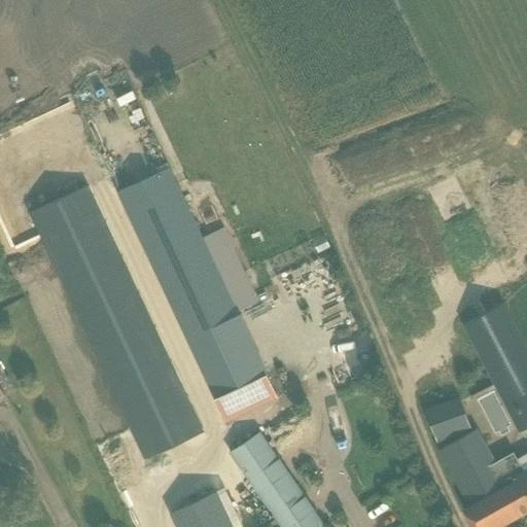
[(278,398),(266,374),(170,168),(117,192),(225,423),(278,398)]
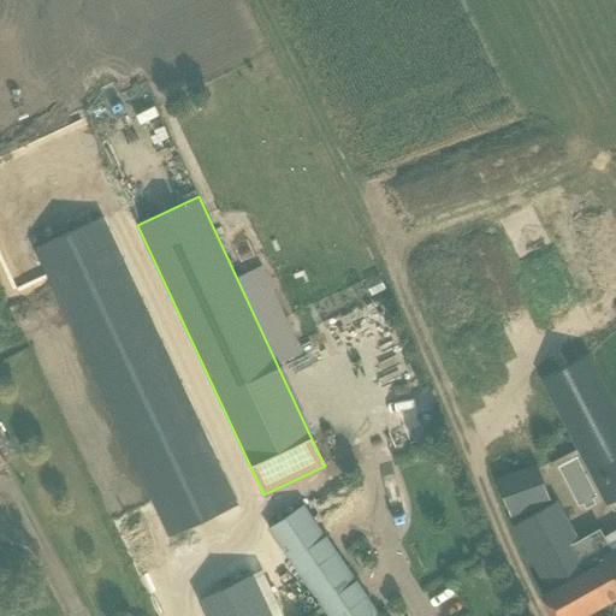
[(35,249),(170,537),(237,505),(102,218),(35,249)]
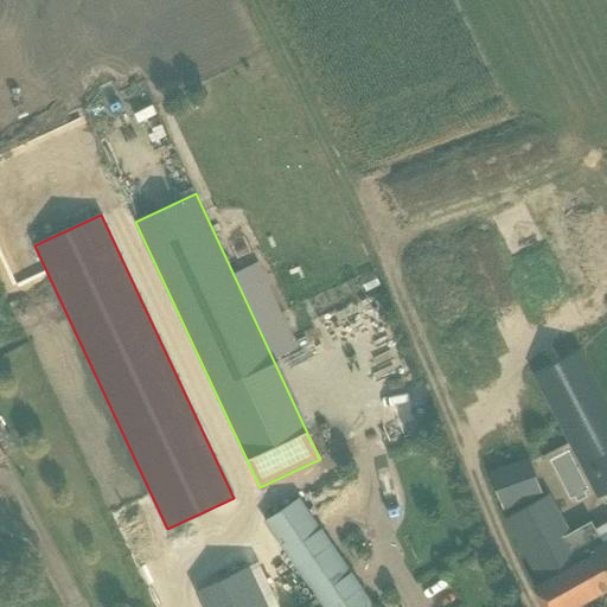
[(374,272),(360,278),(366,291),(379,285),(374,272)]
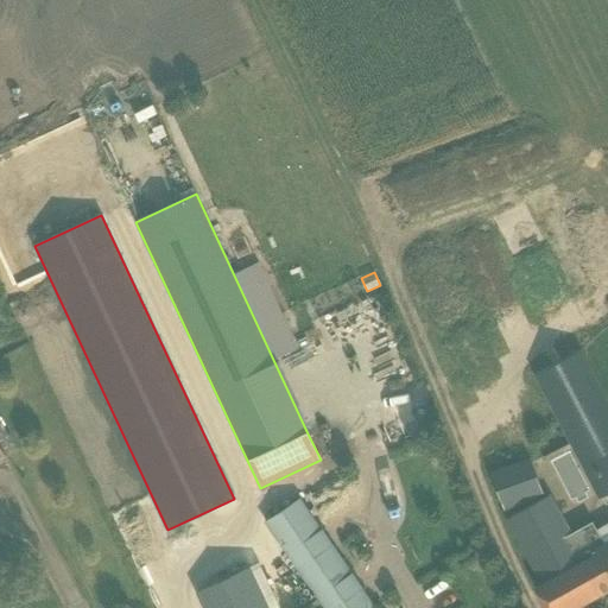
[(607,405),(578,350),(534,374),(563,429),(567,435),(590,481),(603,474),(607,482),(607,405)]
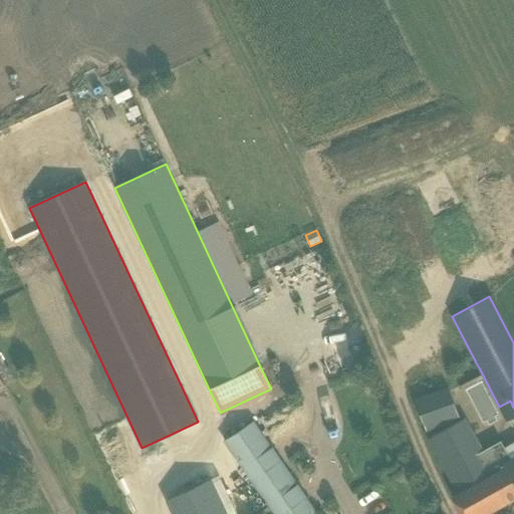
[(0,382),(2,381),(1,379),(11,373),(0,354),(0,382)]
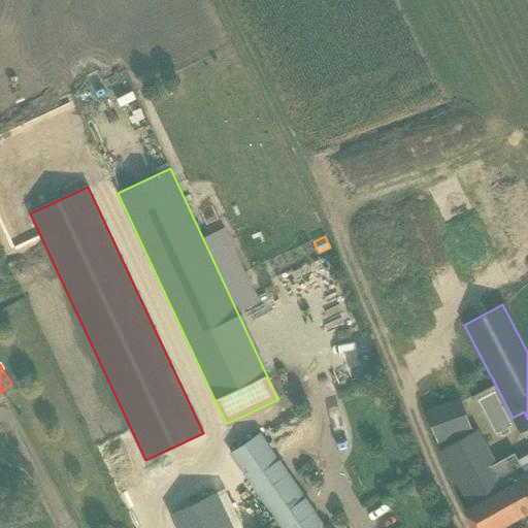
[(482,409),(493,407),(490,390),(479,392),(482,409)]
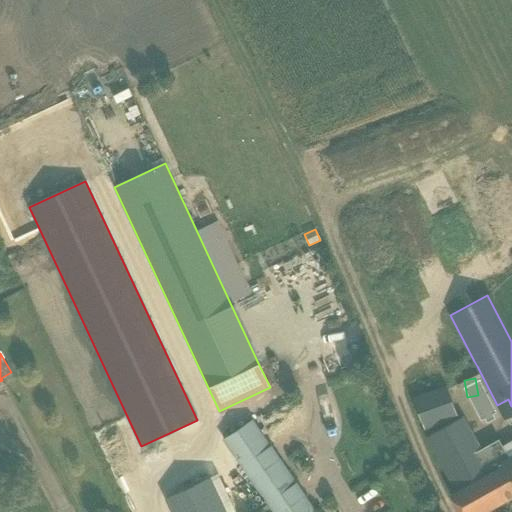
[(413,397),(426,430),(458,417),(444,384),(413,397)]
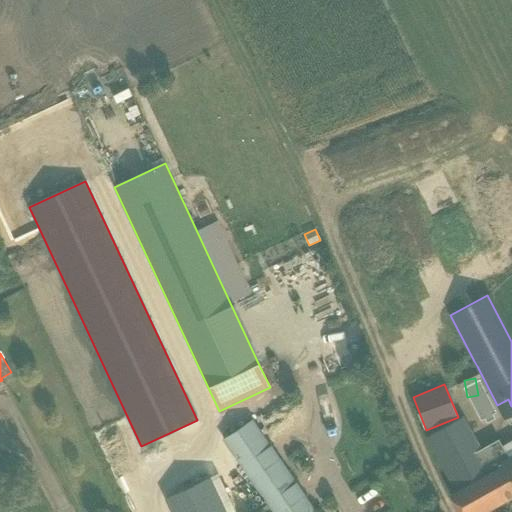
[(451,495),(460,511),(485,511),(511,497),(511,455),(509,457),(499,439),(481,449),(462,416),(425,437),(456,492),(451,495)]
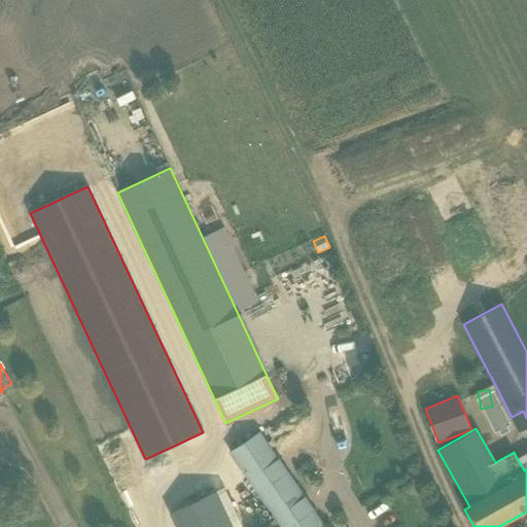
[(323,526),(259,432),(230,452),(239,466),(257,492),(258,494),(262,500),(280,526),(323,526)]
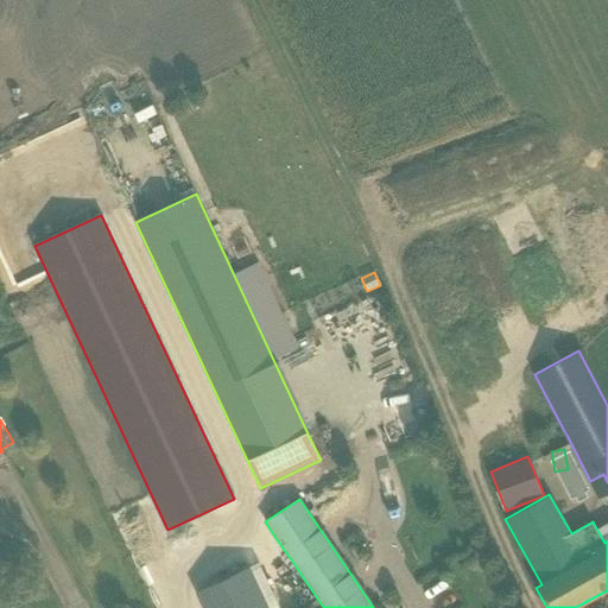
[(197,593),(203,607),(267,607),(249,569),(197,593)]
